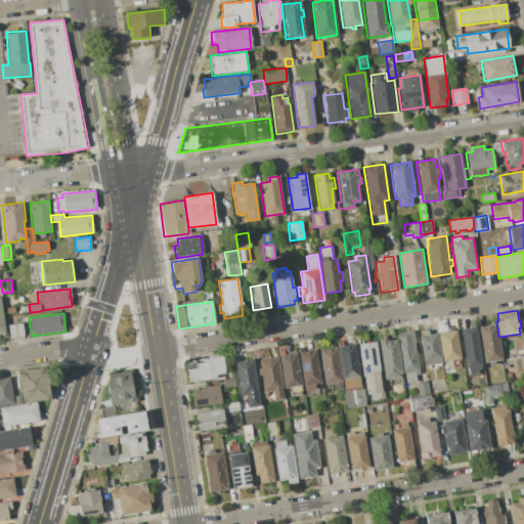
[(7,324),(23,322),(25,336),(9,338),(7,324)]
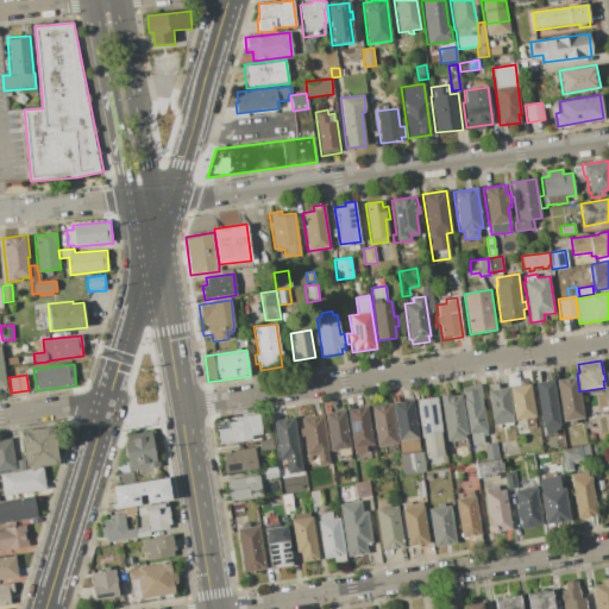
[(557,380),(577,377),(583,418),(563,421),(557,380)]
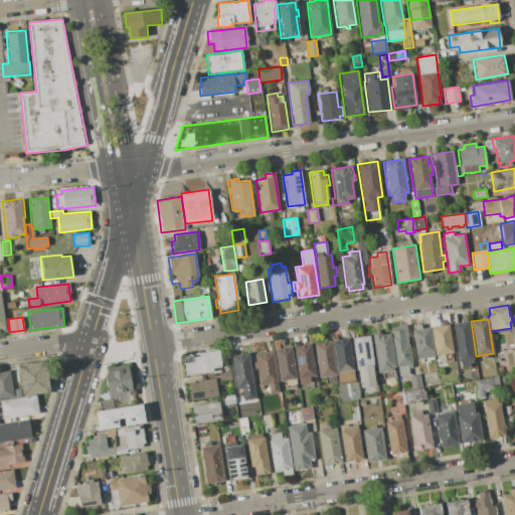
[(453,324),(468,321),(474,360),(469,361),(470,367),(460,369),(453,324)]
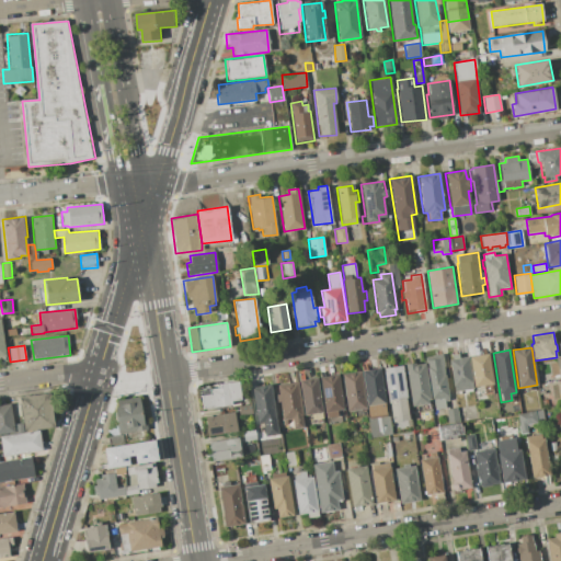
[(469,356),(488,353),(493,384),(473,387),(469,356)]
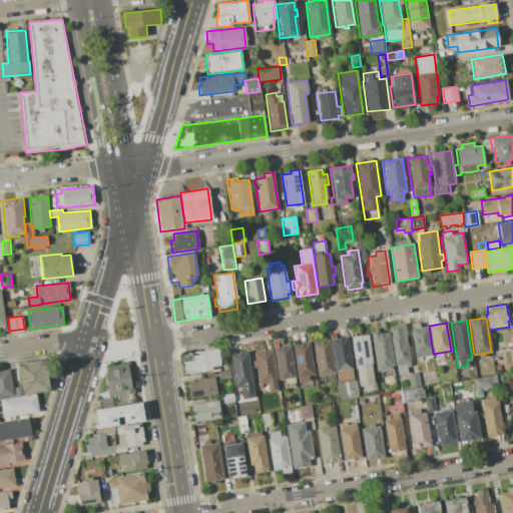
[(388,326),(404,324),(411,366),(406,367),(408,374),(395,376),(394,366),(395,366),(388,326)]
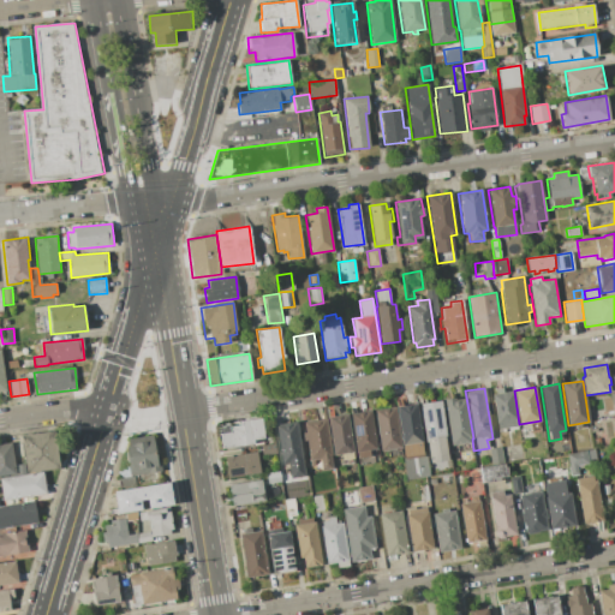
[(491,394),(496,394),(495,389),(503,388),(503,393),(514,390),(519,424),(519,427),(497,429),(491,394)]
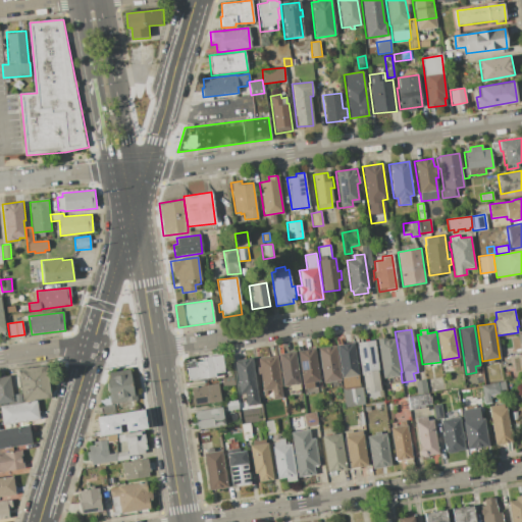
[(516,333),(521,332),(521,351),(513,353),(511,337),(517,336),(516,333)]
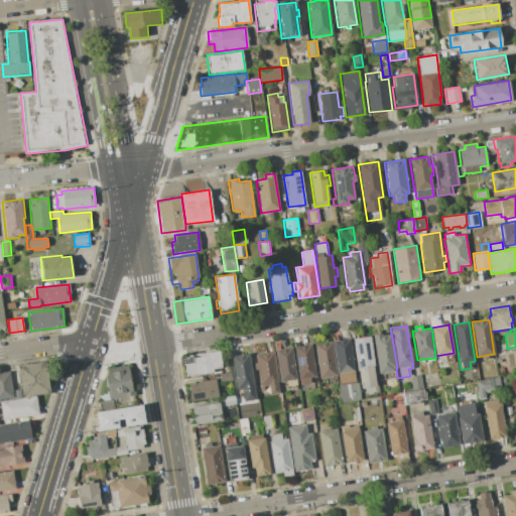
[(373,335),(380,334),(380,337),(383,337),(383,335),(390,334),(396,368),(394,368),(395,374),(377,376),(375,367),(377,366),(373,335)]
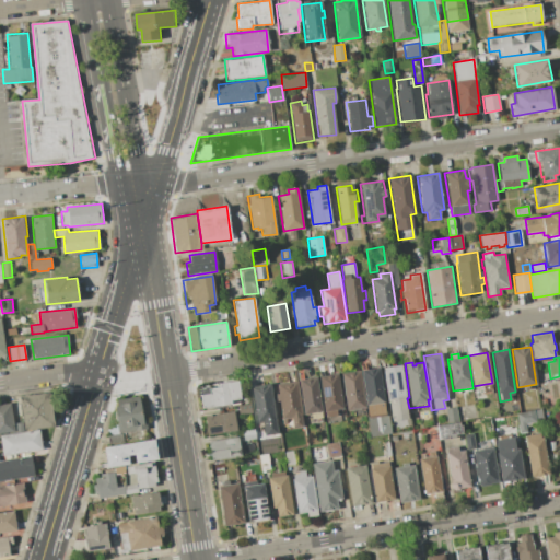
[(382,368),(401,364),(407,397),(406,397),(409,418),(392,421),(388,399),(387,400),(382,368)]
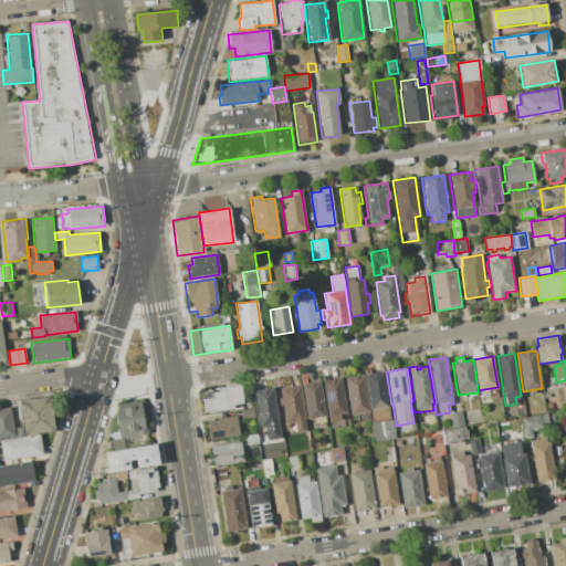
[(365,374),(384,371),(389,407),(388,407),(390,416),(392,416),(396,439),(374,442),(370,420),(371,420),(365,374)]
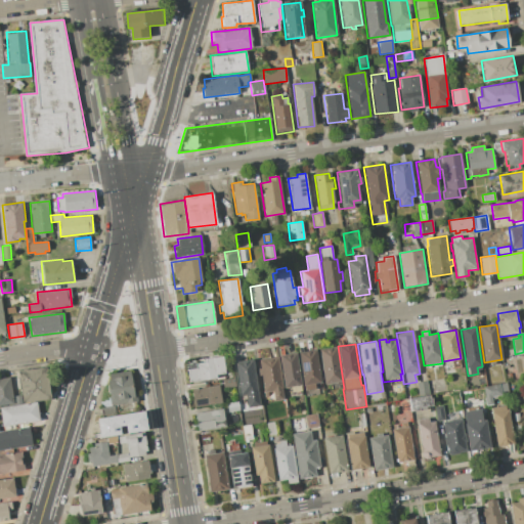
[(319,349),(337,346),(343,382),(324,385),(319,349)]
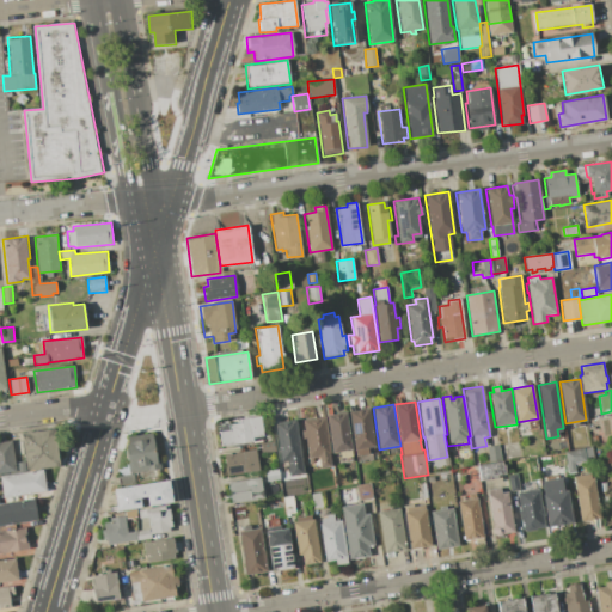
[(348,411),(369,408),(375,447),(368,448),(369,453),(355,456),(348,411)]
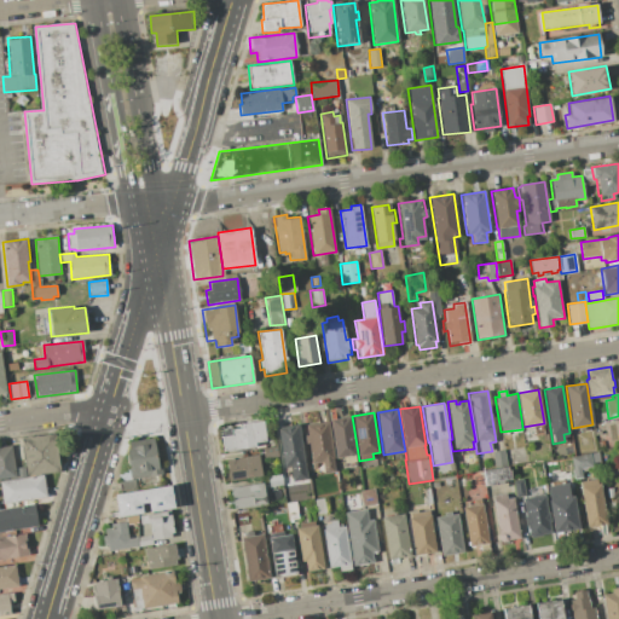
[(330,421),(350,417),(356,455),(356,462),(345,463),(343,457),(336,458),(330,421)]
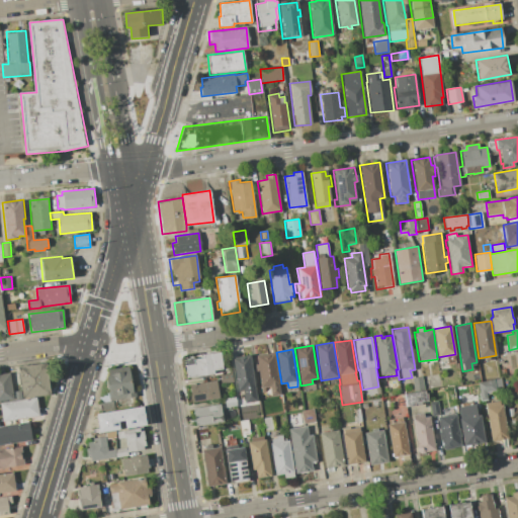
[(187,378),(185,365),(193,364),(193,359),(203,358),(202,353),(209,352),(209,354),(220,352),(221,358),(223,358),(224,361),(222,361),(223,369),(216,370),(216,373),(187,378)]
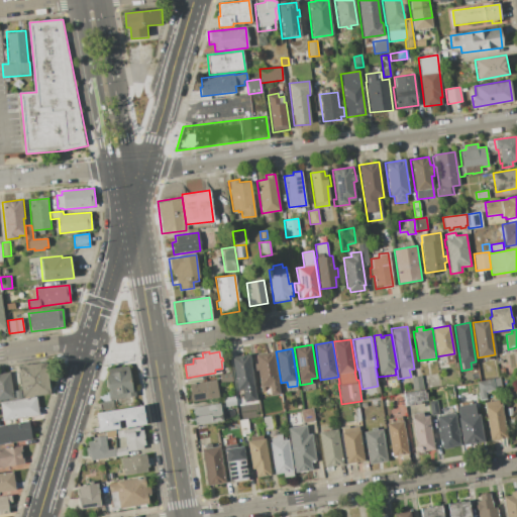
[(254,354),(274,351),(280,393),(268,395),(268,390),(261,391),(257,371),(255,371),(254,364),(256,364),(254,354)]
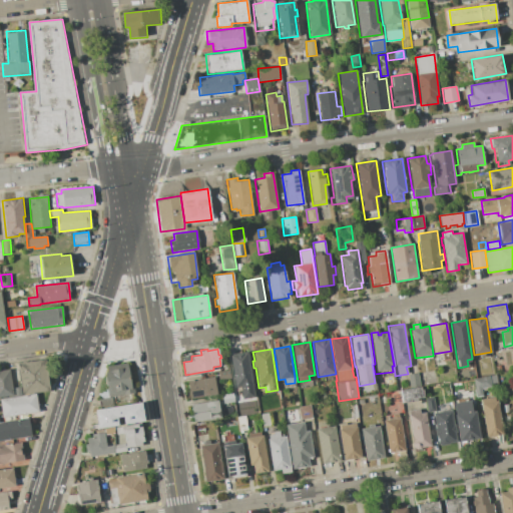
[(231,370),(229,355),(247,352),(253,388),(241,390),(240,386),(234,387),(232,378),(231,370)]
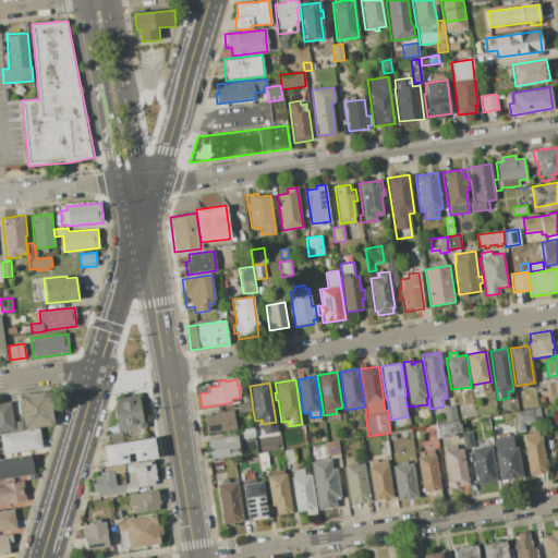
[(19,395),(47,390),(52,424),(24,428),(19,395)]
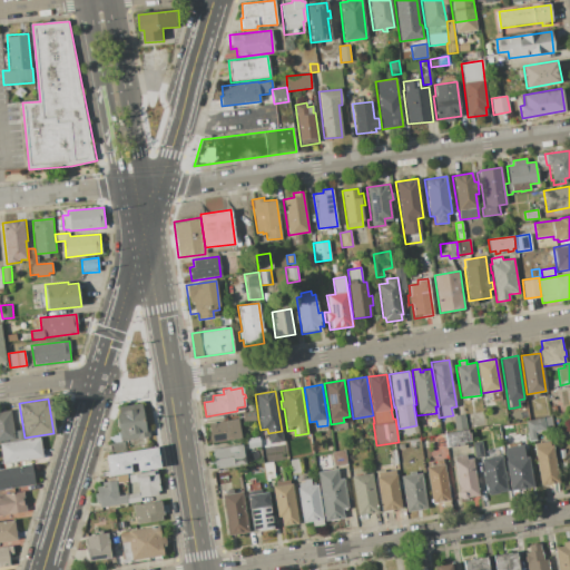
[(120,440),(116,414),(125,412),(125,411),(135,409),(135,411),(143,410),(145,426),(147,426),(148,435),(120,440)]
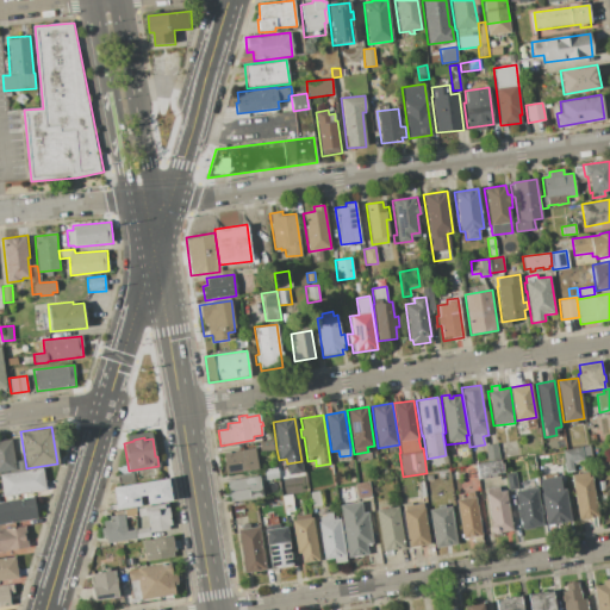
[(0,440),(12,439),(17,471),(13,471),(13,470),(0,472),(0,440)]
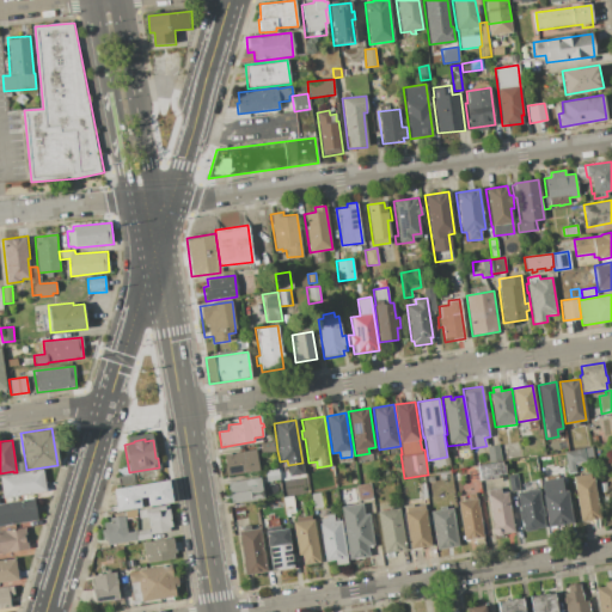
[(259,444),(276,441),(277,451),(261,453),(259,444)]
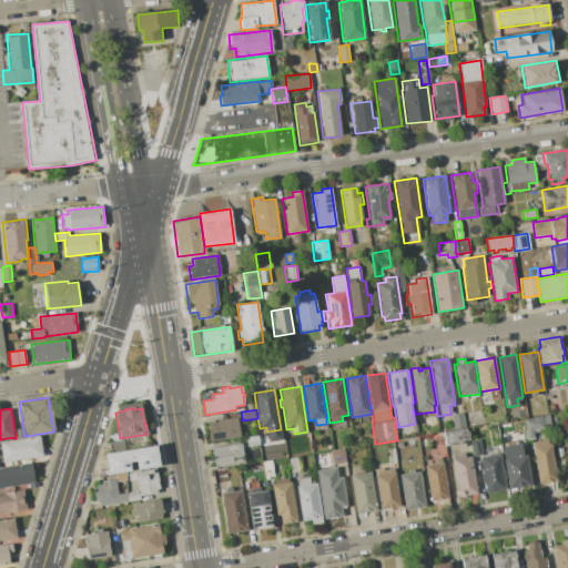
[(466,428),(454,430),(452,415),(464,413),(466,428)]
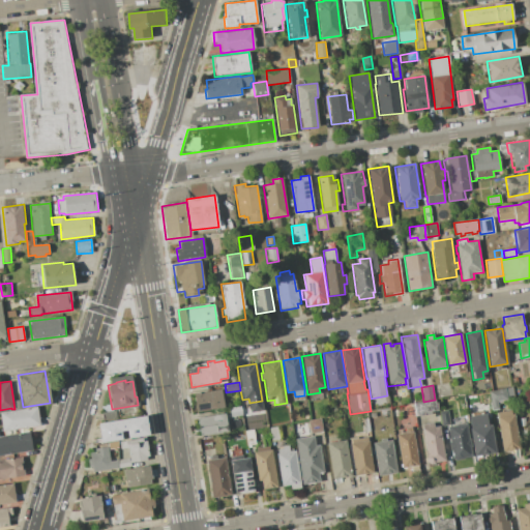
[(489,391),(512,386),(514,395),(506,396),(507,403),(498,404),(499,410),(492,411),(490,402),(491,402),(489,391)]
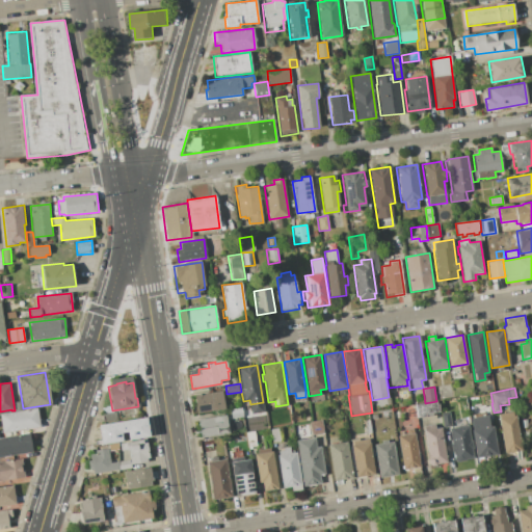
[(194,395),(222,391),(225,408),(197,414),(194,395)]
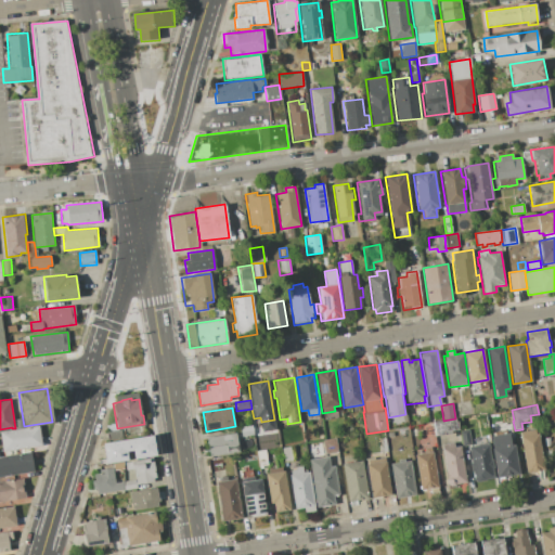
[(433,422),(443,421),(455,418),(457,429),(443,431),(444,434),(435,436),(433,422)]
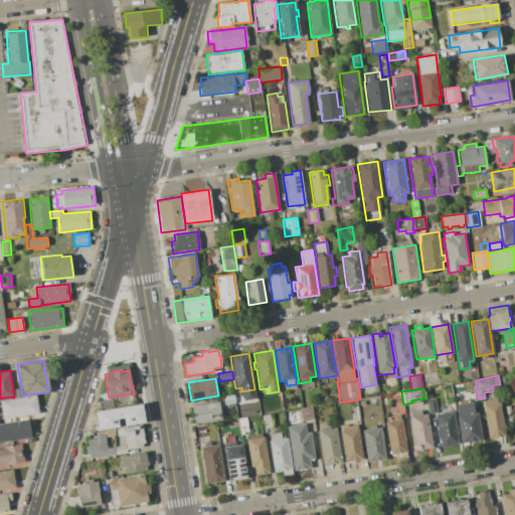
[(220,397),(234,394),(235,403),(221,405),(220,397)]
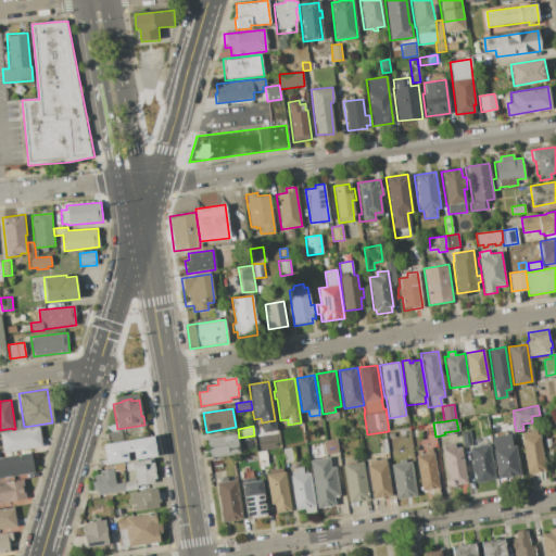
[(0,439),(0,431),(38,427),(41,446),(2,452),(0,439)]
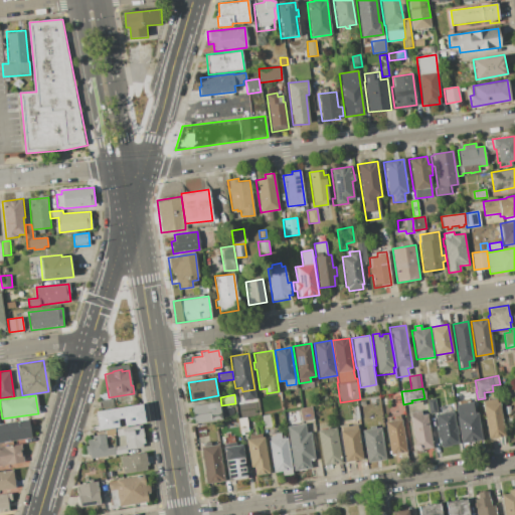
[(424,400),(435,398),(437,411),(426,413),(424,400)]
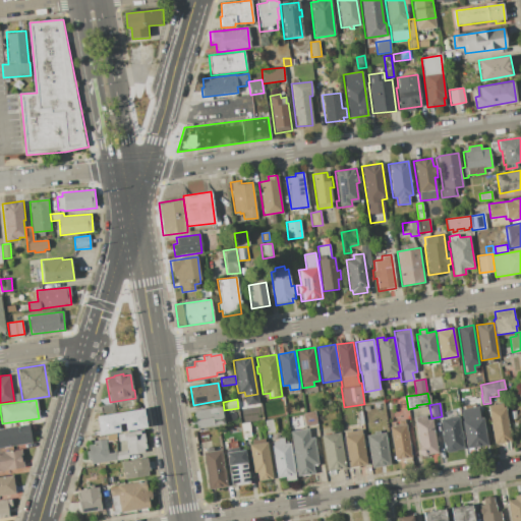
[(487,405),(502,403),(503,407),(505,406),(510,441),(493,444),(487,405)]
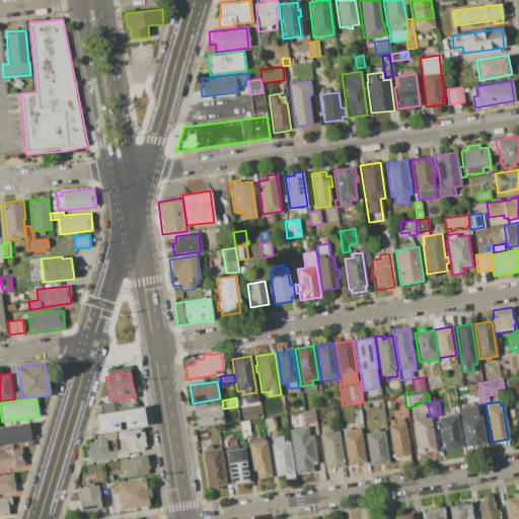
[(193,410),(221,404),(224,423),(196,428),(193,410)]
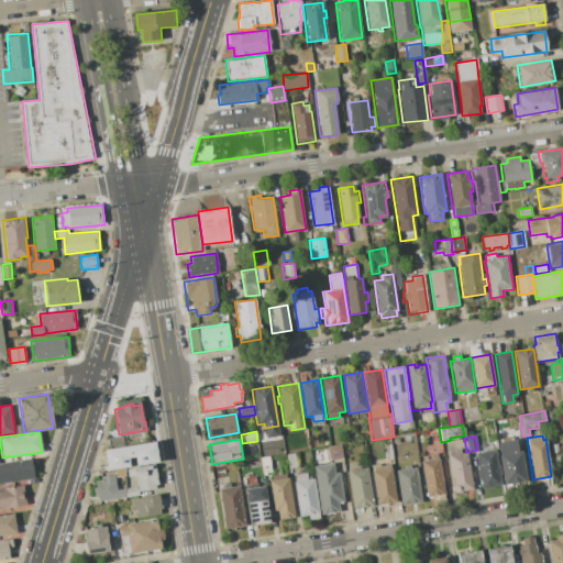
[(498,442),(517,439),(518,451),(521,451),(527,482),(511,484),(512,486),(506,487),(506,485),(504,486),(498,455),(499,454),(498,442)]
